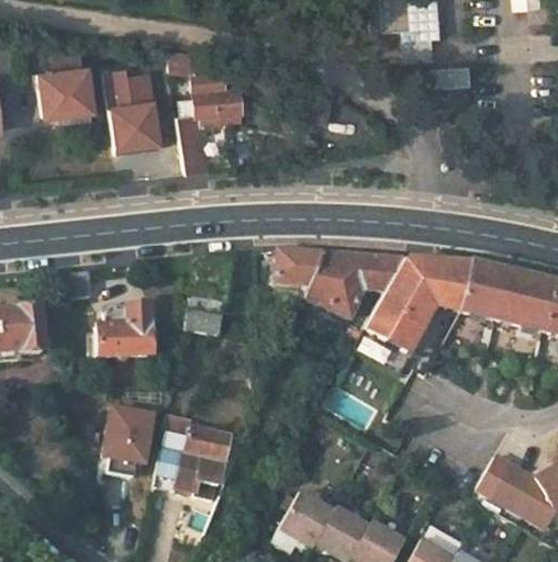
[(466,65),(464,46),(437,47),(435,1),(405,2),(406,40),(397,40),(398,60),(399,80),(428,79),(466,76),(466,65)]
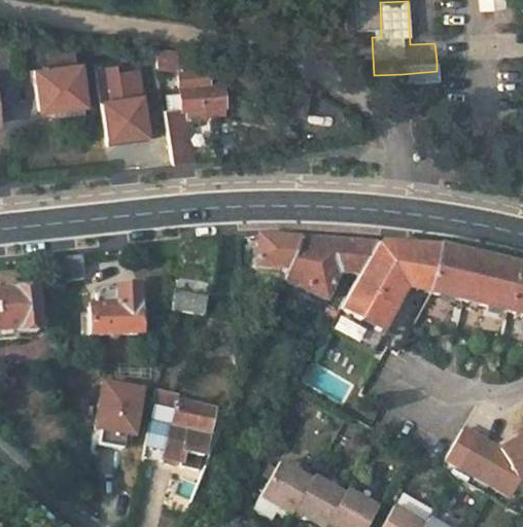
[(381,37),(380,2),(353,3),(354,38),(372,37),(381,37)]
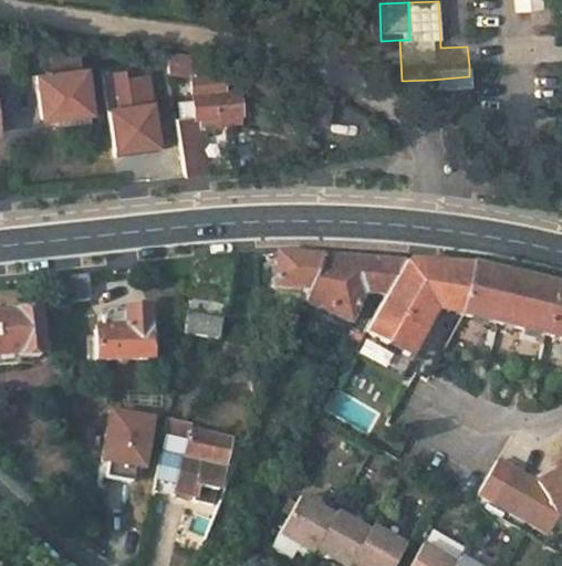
[(380,3),(370,4),(372,42),(381,41),(380,3)]
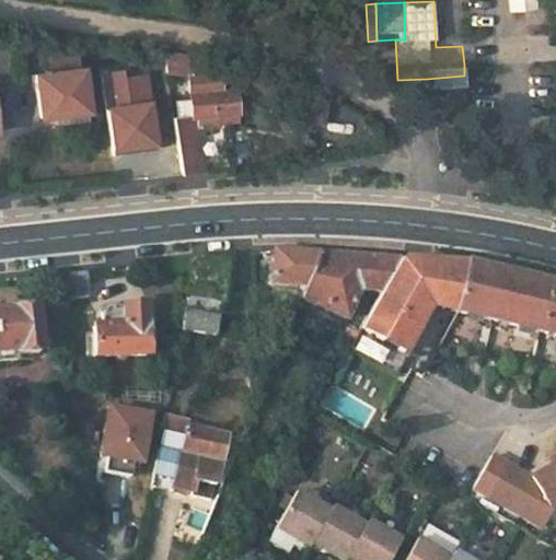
[(54,72),(38,73),(42,116),(90,109),(85,68),(80,68),(76,36),(49,39),(54,72)]
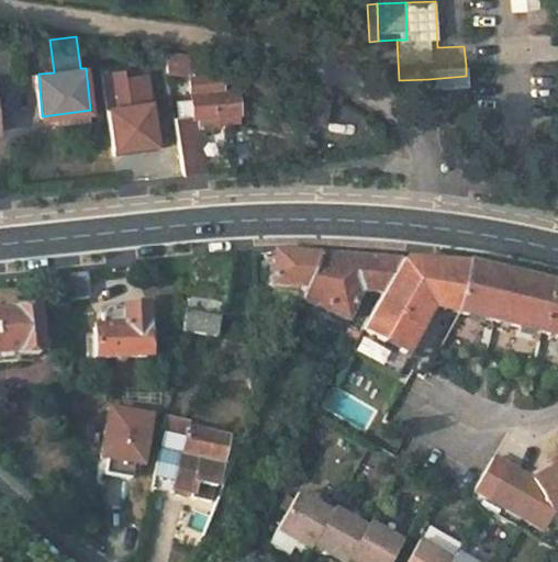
[(205,171),(201,124),(220,123),(219,115),(238,113),(236,87),(223,88),(221,65),(215,65),(216,57),(169,48),(173,74),(191,74),(197,113),(178,114),(186,173),(205,171)]
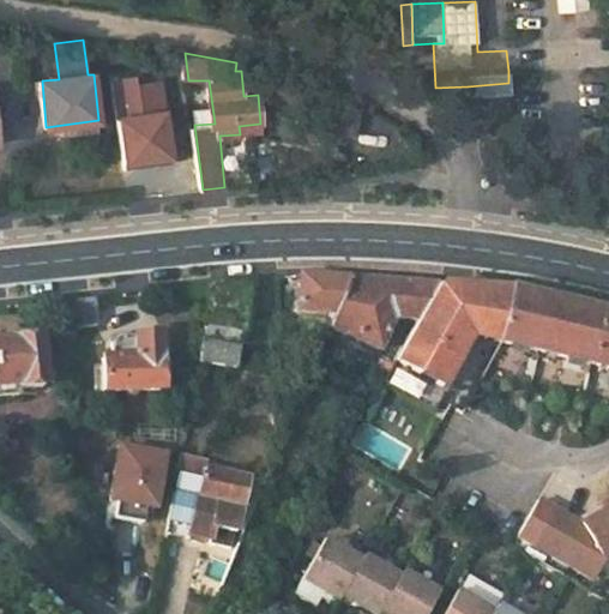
[(508,83),(468,86),(468,108),(510,106),(508,83)]
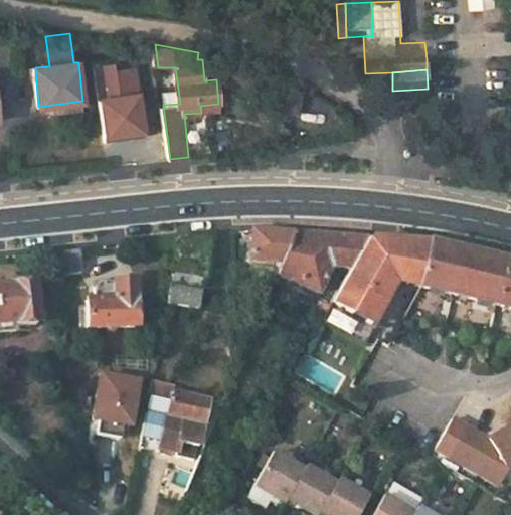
[(276,266),(283,266),(296,234),(254,231),(252,259),(276,260),(276,266)]
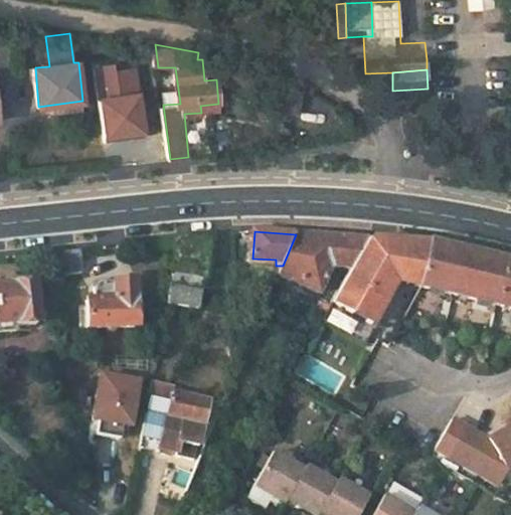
[(370,239),(296,234),(283,266),(280,272),(291,277),(289,280),(320,293),(336,267),(341,270),(321,305),(330,311),(332,307),(370,239)]
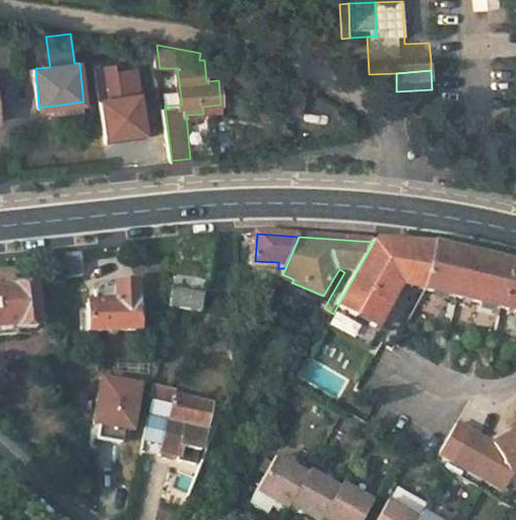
[(216,239),(182,243),(170,307),(205,311),(216,239)]
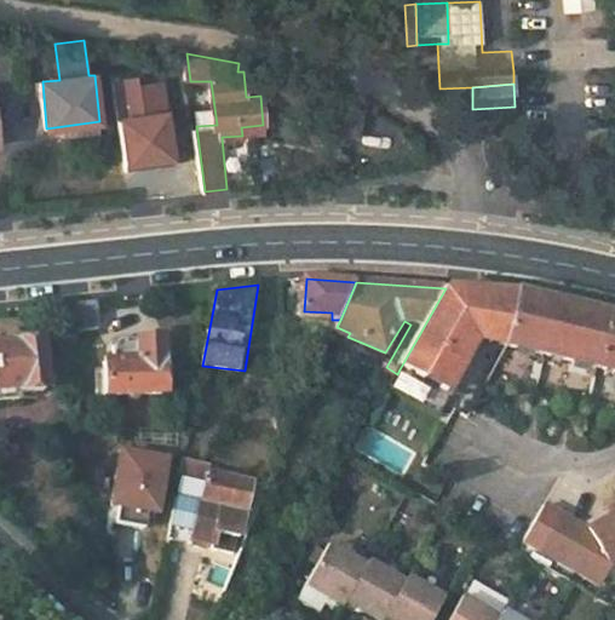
[(614,315),(519,293),(446,288),(400,369),(449,388),(478,336),(614,369),(614,315)]
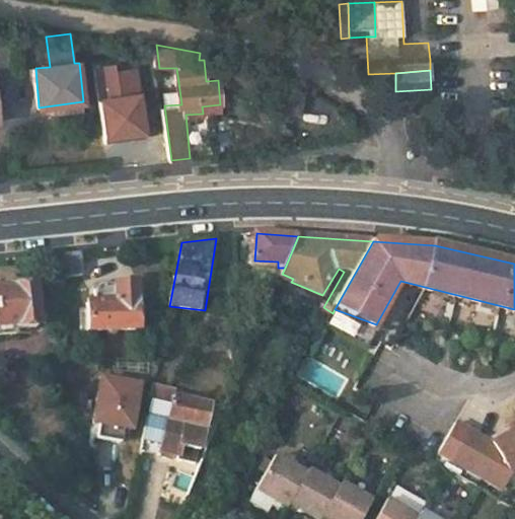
[(81,253),(54,256),(57,279),(83,276),(81,253)]
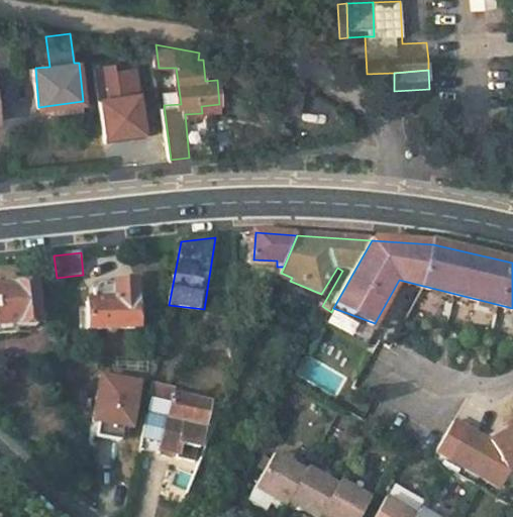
[(144,327),(138,282),(106,285),(101,291),(102,298),(95,299),(96,303),(93,304),(97,332),(144,327)]
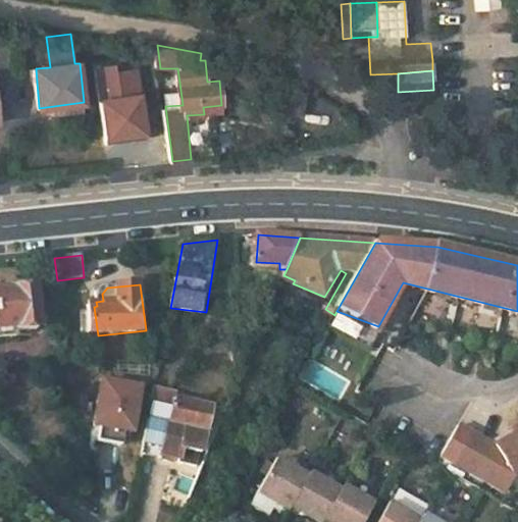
[(42,328),(38,286),(0,291),(0,336),(22,335),(21,330),(42,328)]
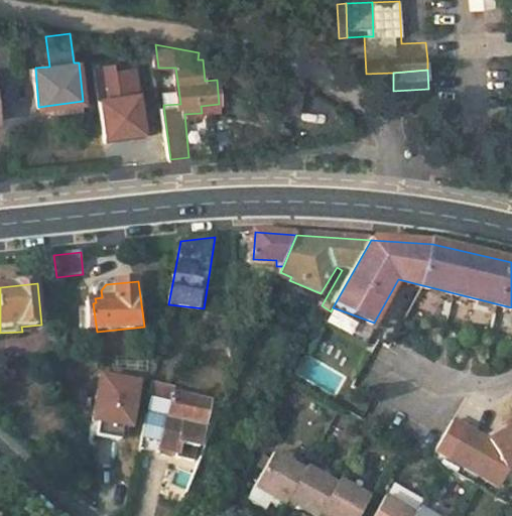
[(58,290),(44,292),(47,320),(62,319),(58,290)]
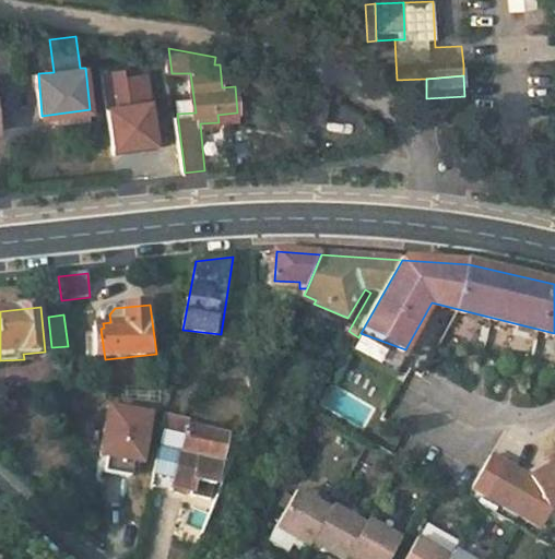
[(113,403),(101,466),(133,472),(137,458),(143,460),(153,411),(113,403)]
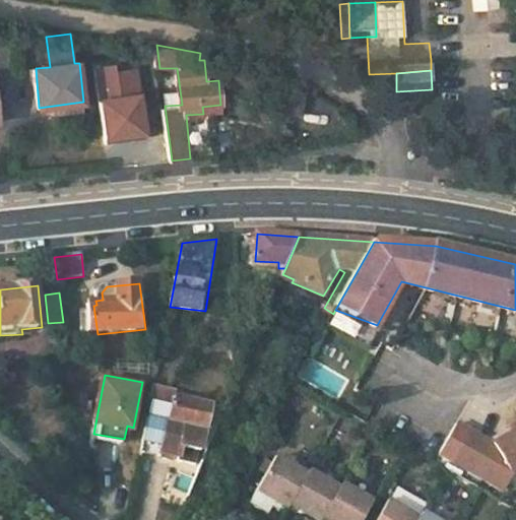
[(144,438),(166,445),(182,450),(181,453),(199,459),(213,409),(218,411),(220,404),(175,392),(176,388),(155,382),(144,438)]
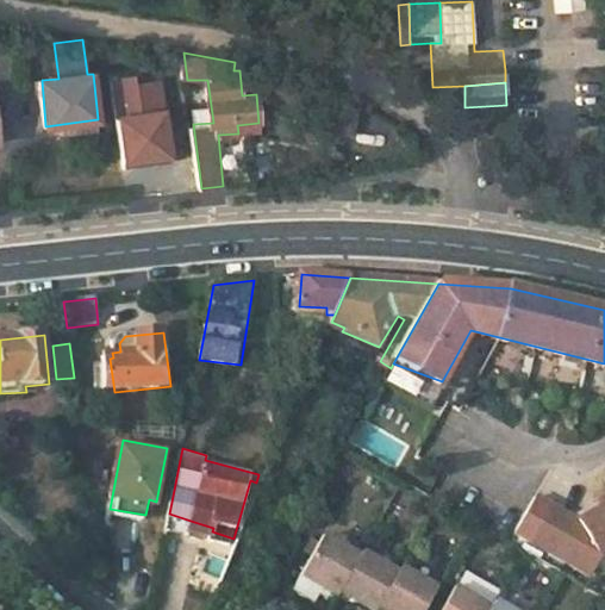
[(546,498),(525,535),(598,577),(604,565),(604,504),(585,514),(546,498)]
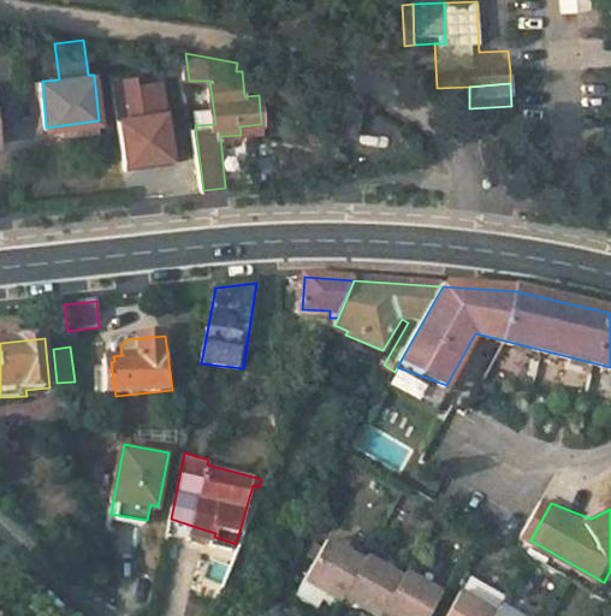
[(196,527),(171,519),(168,531),(193,537),(196,527)]
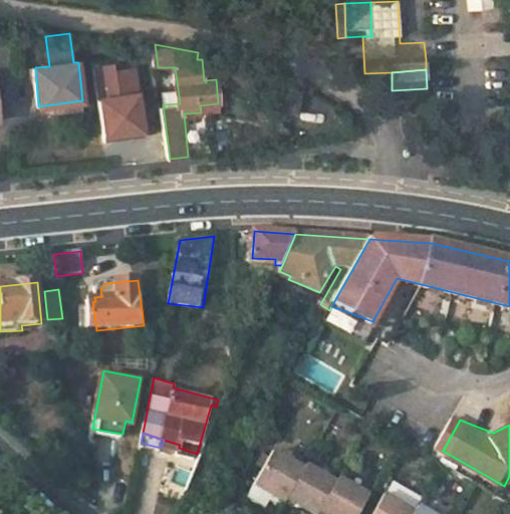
[(269,498),(282,505),(285,501),(302,470),(270,453),(244,498),(262,509),(269,498)]
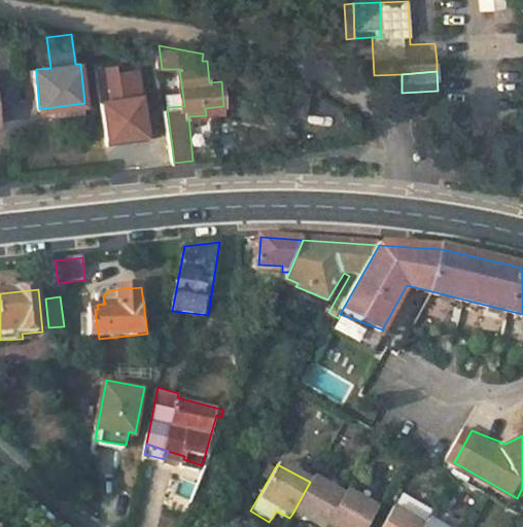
[(324,526),(325,526),(344,494),(313,477),(310,482),(292,514),(310,524),(315,526),(324,526)]
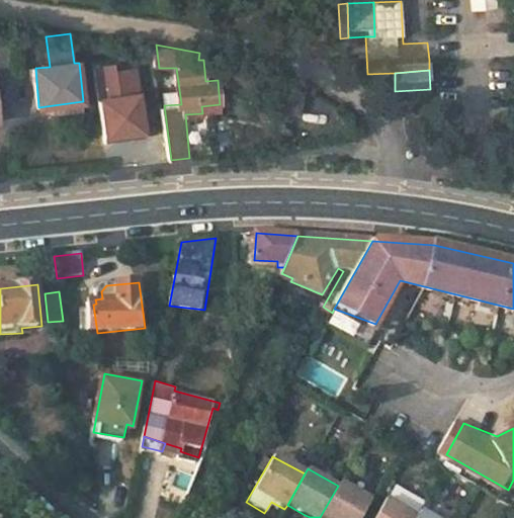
[(359,517),(371,498),(340,481),(338,486),(320,517),(359,517)]
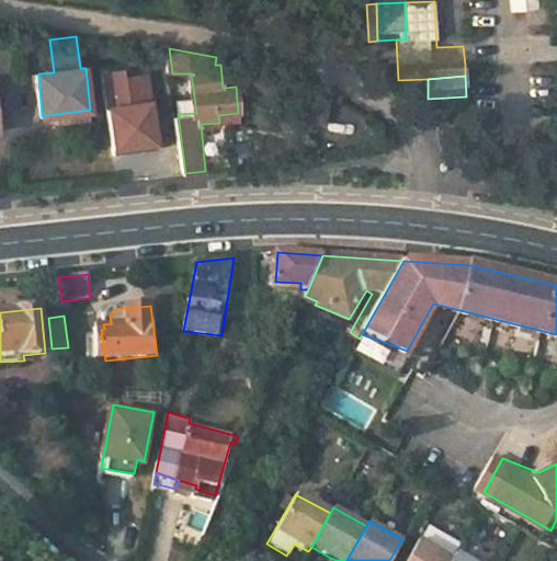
[(445,560),(417,545),(407,560),(445,560)]
